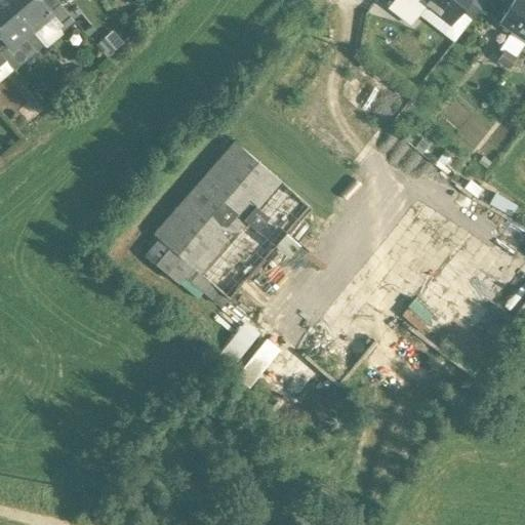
[(31,32),(2,0),(0,0),(0,37),(8,47),(10,49),(31,32)]
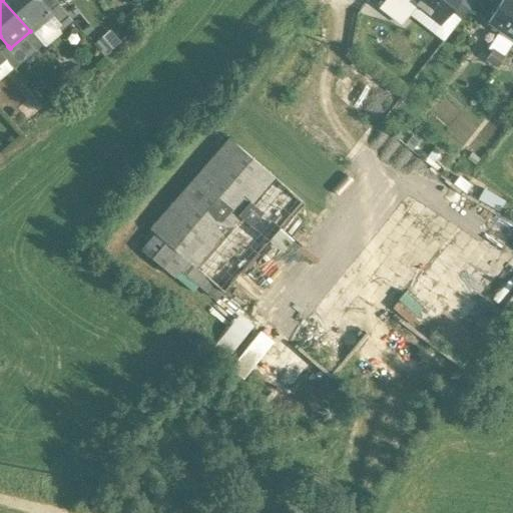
[(2,0),(30,31),(50,14),(37,0),(2,0)]
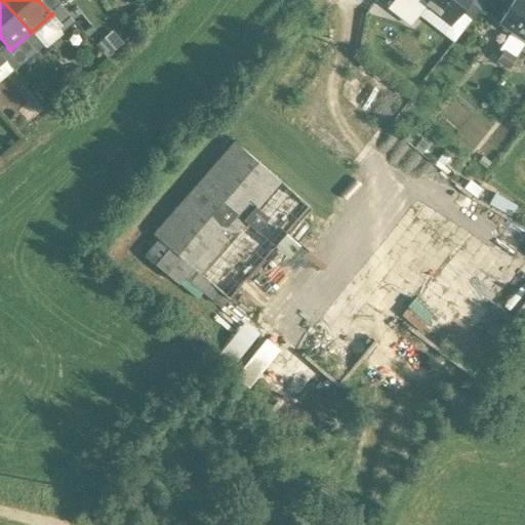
[(59,7),(53,0),(38,0),(51,14),(59,7)]
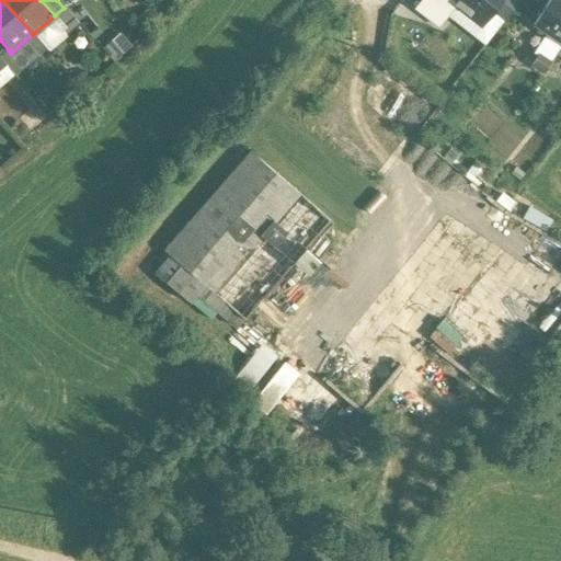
[(504,0),(437,0),(438,1),(436,0),(423,0),(414,11),(431,24),(448,2),(481,29),(492,15),(504,0)]
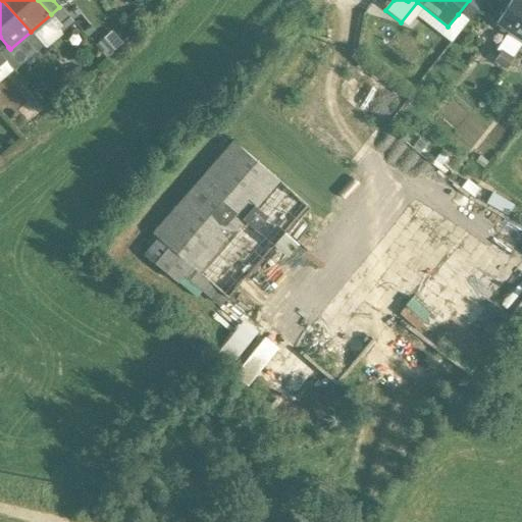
[(480,0),(469,0),(458,14),(469,23),(485,3),(480,0)]
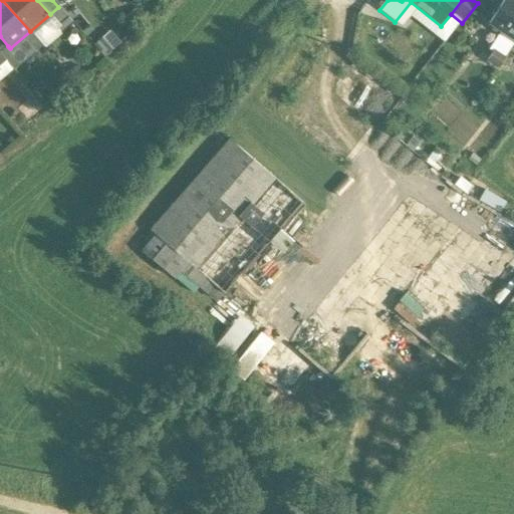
[(513,1),(512,0),(505,0),(489,25),(513,40),(513,1)]
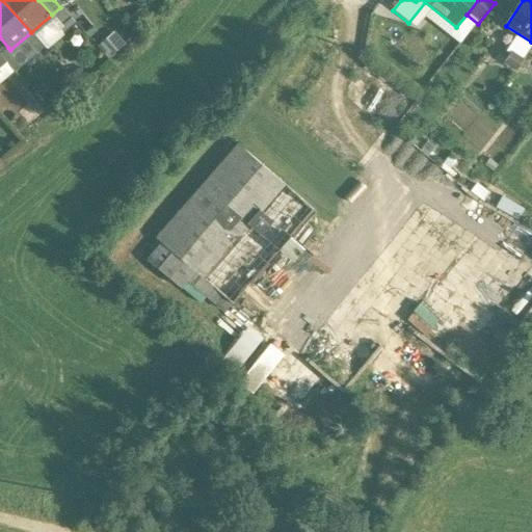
[(52,15),(58,23),(54,26),(58,30),(72,20),(60,7),(52,15)]
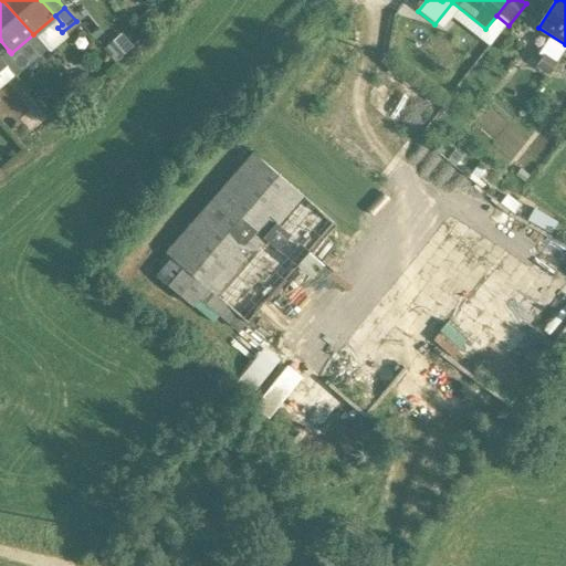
[(116,62),(134,48),(123,33),(104,48),(116,62)]
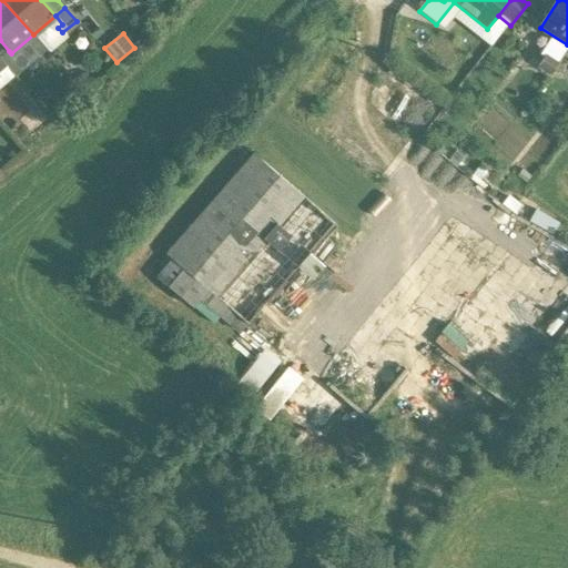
[(0,59),(9,51),(0,40),(0,59)]
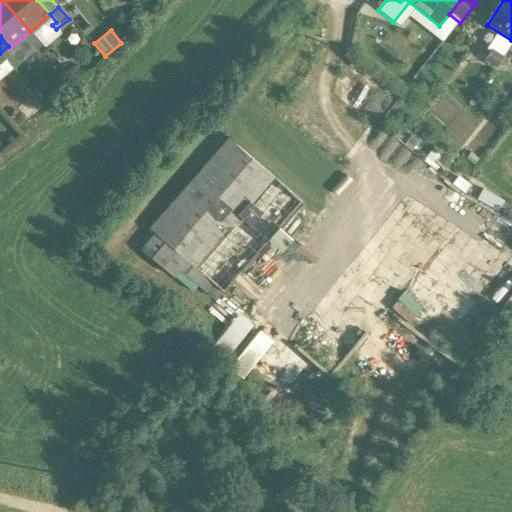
[(493,52),(486,62),(497,69),(504,59),(493,52)]
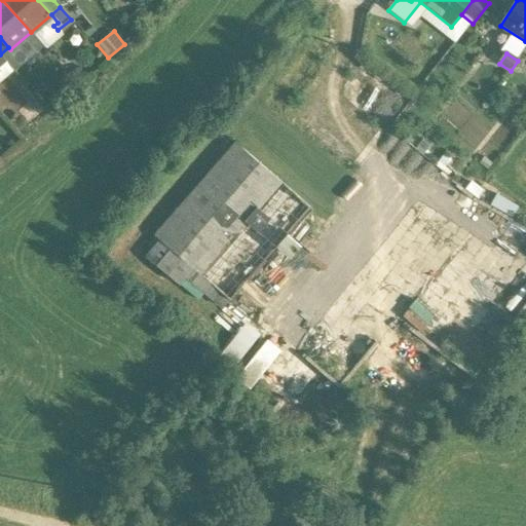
[(0,83),(13,73),(6,64),(0,68),(0,83)]
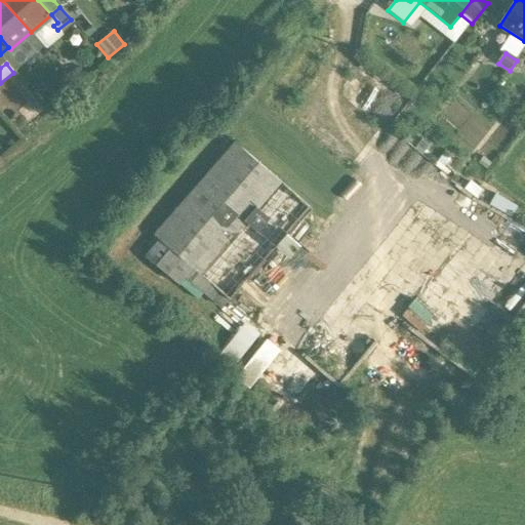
[(230,140),(145,237),(227,313),(279,252),(290,261),(300,250),(289,241),(313,212),(230,140)]
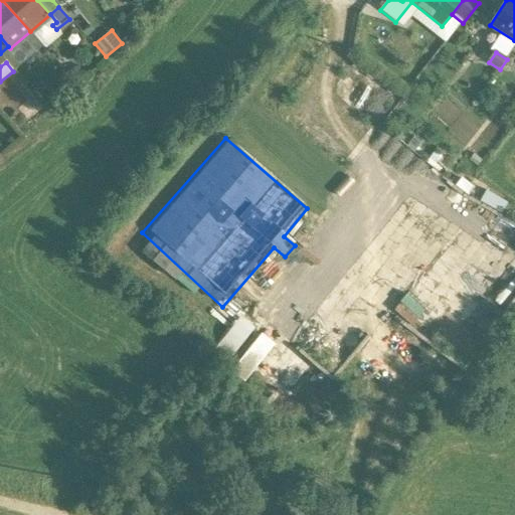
[(369,291),(383,271),(361,255),(347,276),(369,291)]
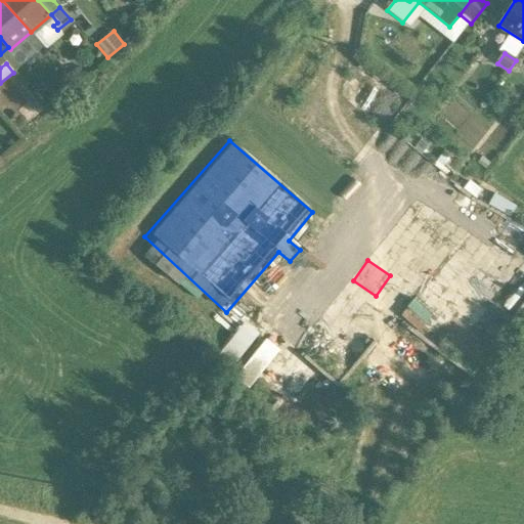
[(213,365),(247,390),(280,350),(250,322),(213,365)]
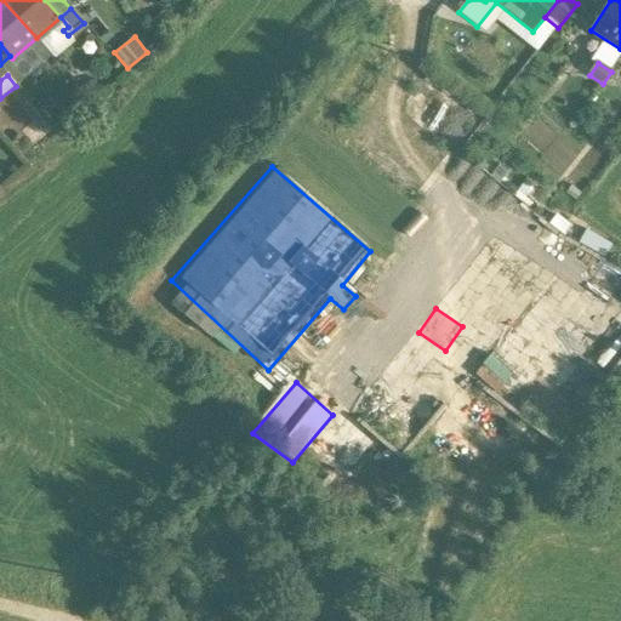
[(372,434),(417,428),(412,392),(368,398),(372,434)]
